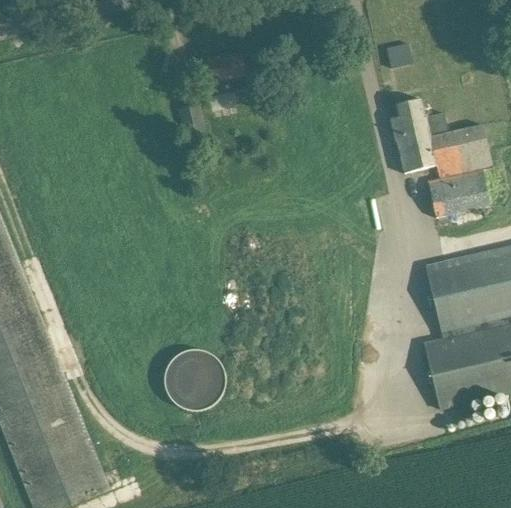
[(408,39),(386,45),(390,64),(413,59),(408,39)]
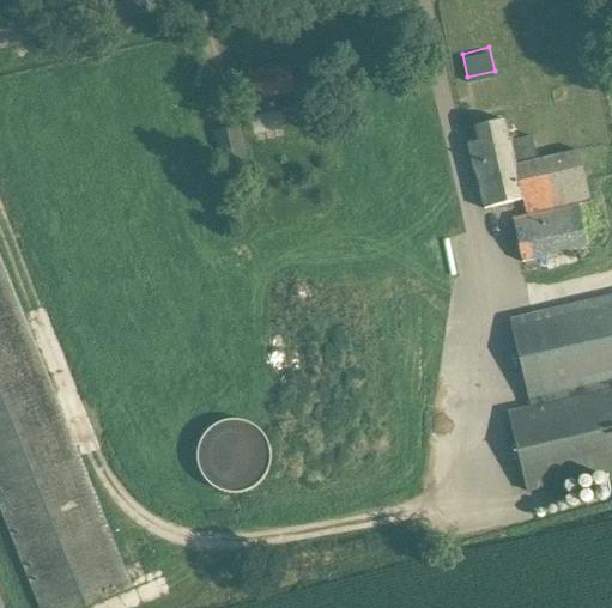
[(241,71),(246,93),(250,114),(298,102),(289,60),(241,71)]
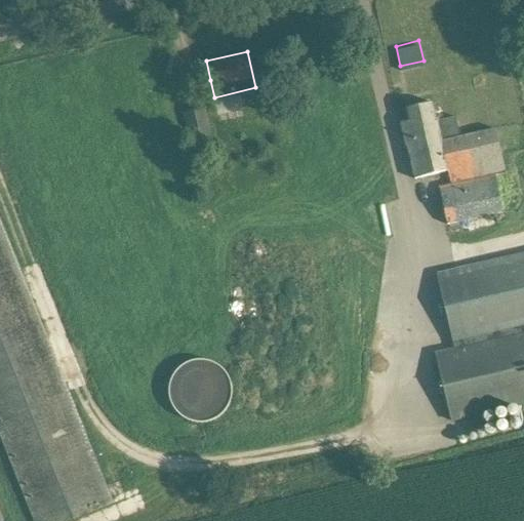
[(437,184),(445,222),(500,209),(493,174),(504,172),(494,128),(458,135),(454,115),(439,118),(438,115),(436,115),(432,99),(404,106),(407,119),(401,120),(412,175),(446,168),(449,181),(437,184)]
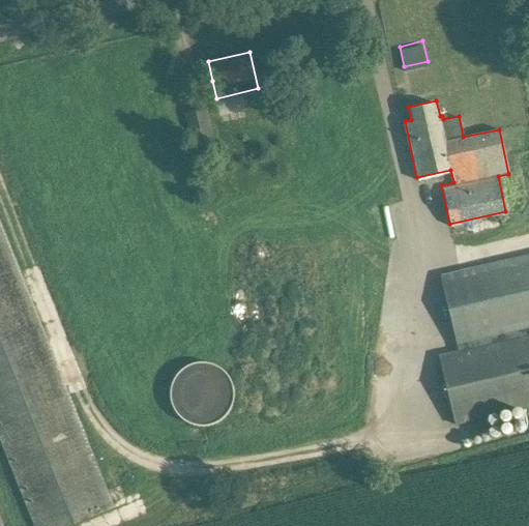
[(187,111),(192,130),(195,146),(212,142),(209,127),(205,107),(187,111)]
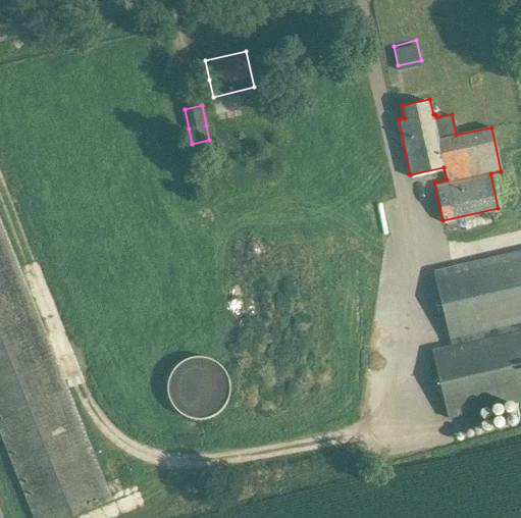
[(58,517),(104,500),(0,240),(0,425),(37,517),(58,517)]
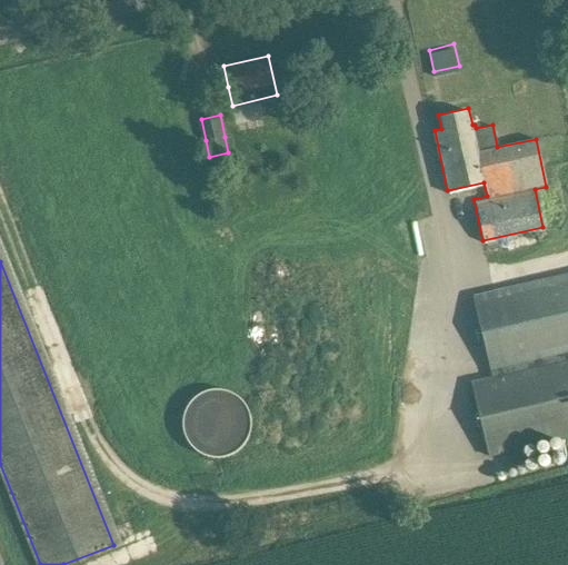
[(567,271),(472,295),(491,376),(471,380),(489,454),(567,434),(567,271)]
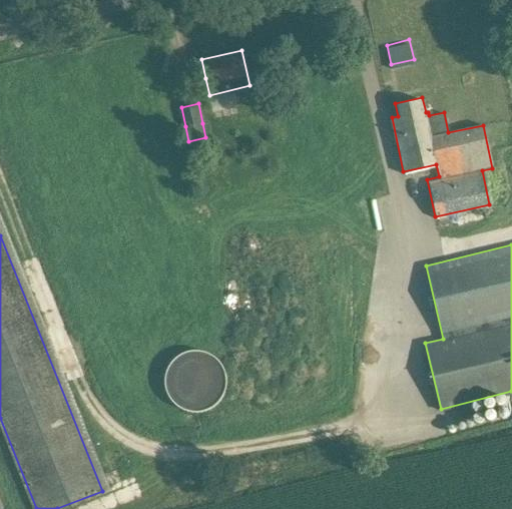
[(164,377),(164,379),(164,382),(164,385),(165,387),(166,390),(167,392),(168,395),(169,397),(171,399),(173,401),(175,403),(177,405),(179,406),(182,407),(184,408),(187,409),(189,410),(192,410),(195,410),(198,410),(200,410),(203,409),(205,408),(208,407),(210,406),(213,405),(215,403),(217,401),(219,399),(220,397),(222,395),(223,392),(224,390),(225,387),(225,385),(226,382),(226,379),(226,377),(225,374),(225,371),(224,369),(223,366),(222,364),(220,362),(218,359),(217,357),(215,356),(213,354),(210,353),(208,351),(205,350),(203,349),(200,349),(197,349),(195,348),(192,349),(189,349),(187,349),(184,350),(182,351),(179,353),(177,354),(175,356),(173,357),(171,359),(169,362),(168,364),(167,366),(166,369),(165,371),(164,374),(164,377)]
